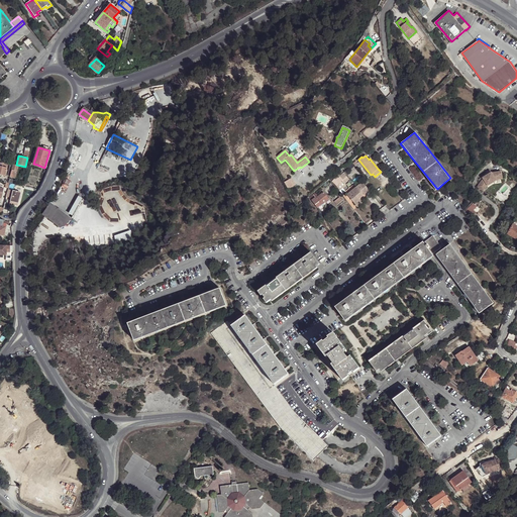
[(356,160),(352,164),(354,166),(356,169),(359,172),(364,169),(356,160)]
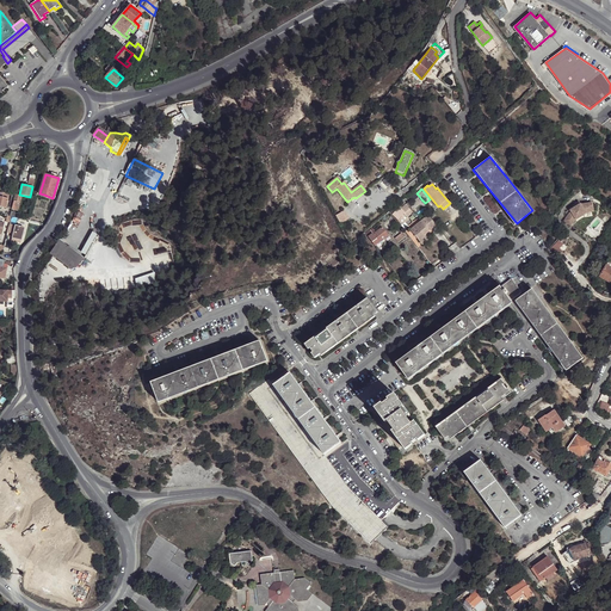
[(22,197),(22,196),(19,196),(16,195),(12,209),(18,210),(20,202),(22,197)]
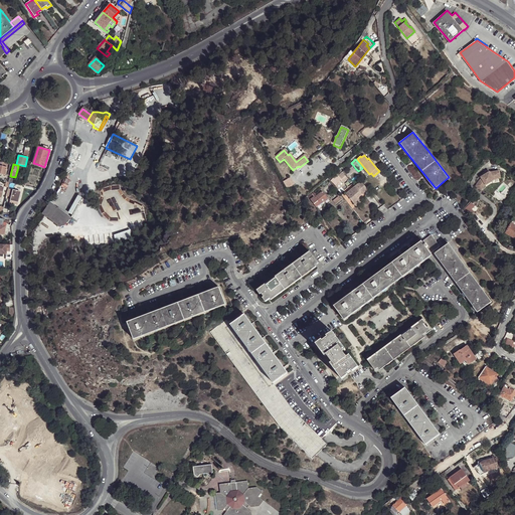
[(341,171),(330,180),(330,181),(331,180),(335,185),(340,181),(343,184),(346,181),(344,179),(346,177),(342,173),(345,170),(344,169),(341,171)]
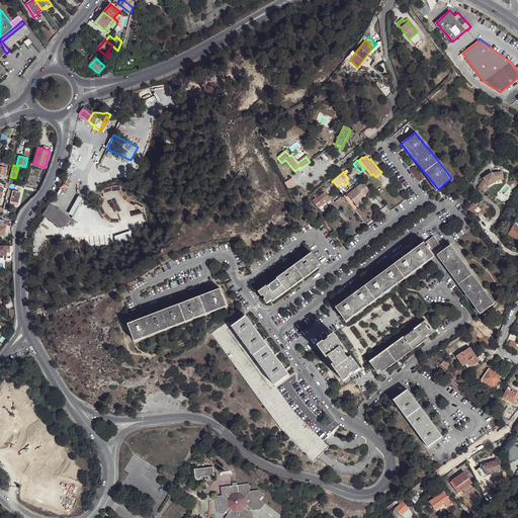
[(503,179),(502,171),(493,173),(492,172),(483,178),(484,180),(478,187),(484,191),(488,186),(489,187),(498,181),(497,180),(503,179)]
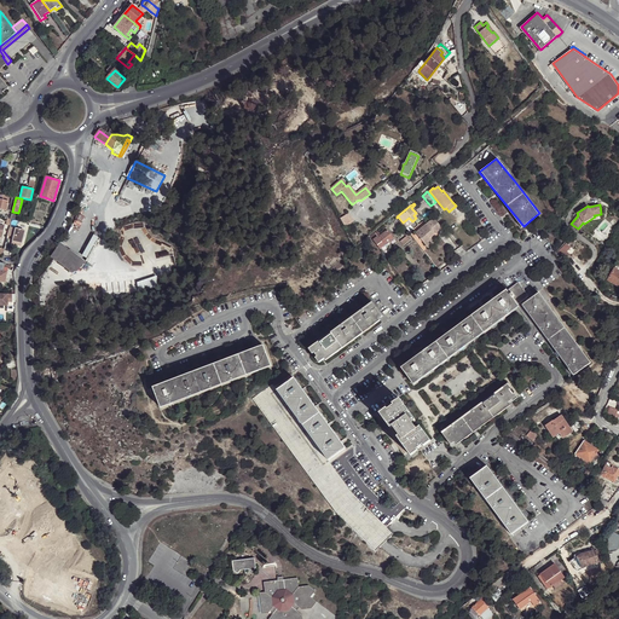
[(404,208),(395,215),(397,217),(410,206),(405,209),(404,208)]
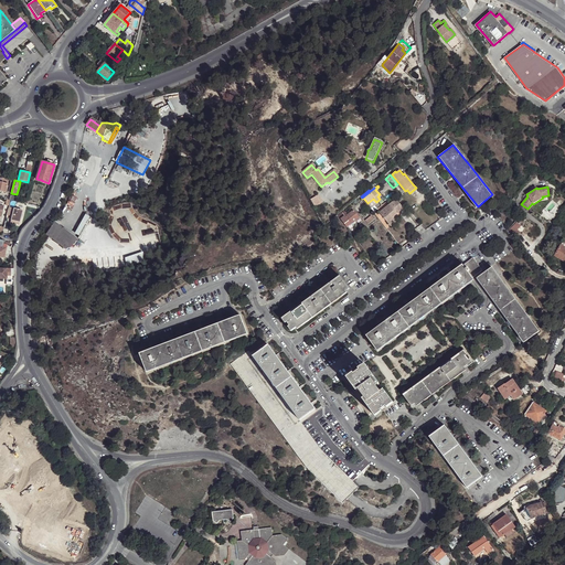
[(392,219),(394,216),(403,209),(396,200),(379,213),(388,224),(393,221),(392,219)]
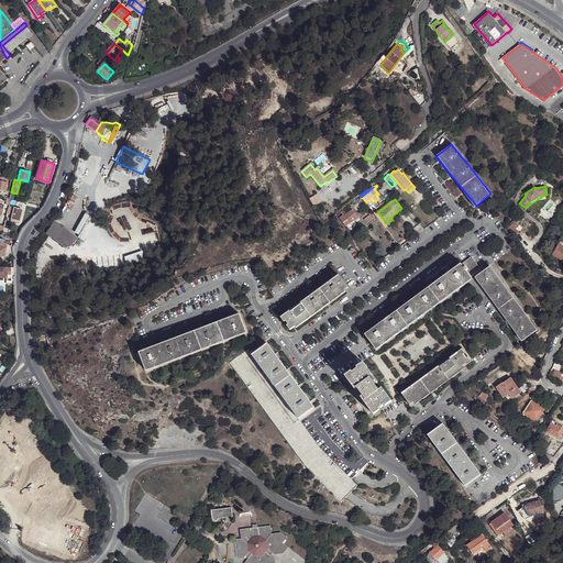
[(14,209),(12,216),(11,220),(20,222),(22,211),(14,209)]
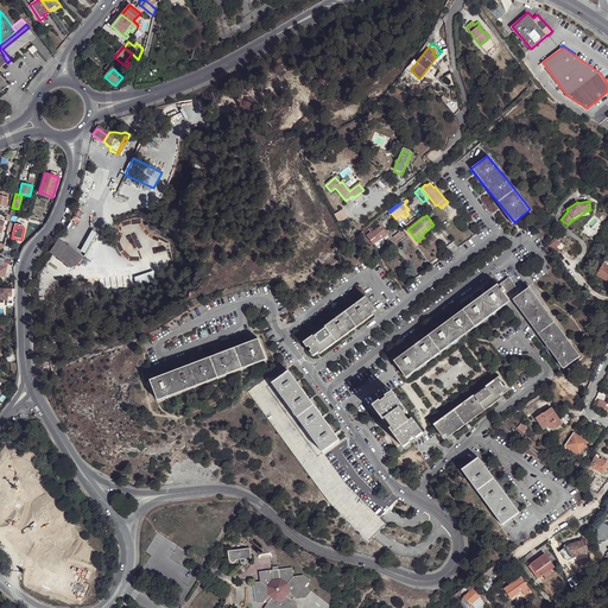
[(363,233),(373,245),(379,240),(386,235),(380,227),(373,233),(371,228),(363,233)]
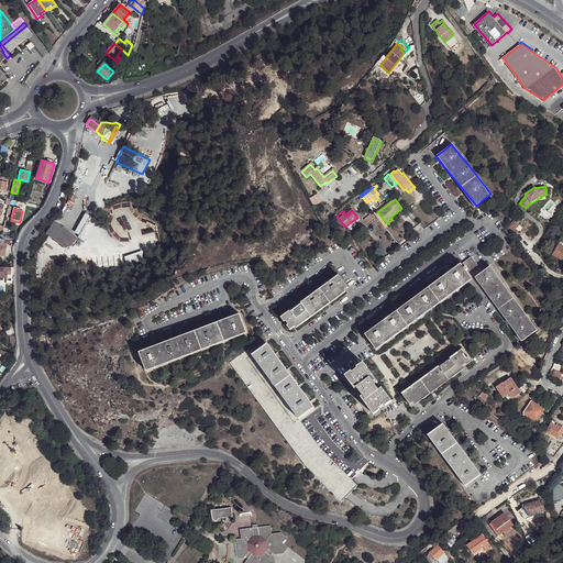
[(88,216),(78,234),(80,236),(91,218),(88,216)]
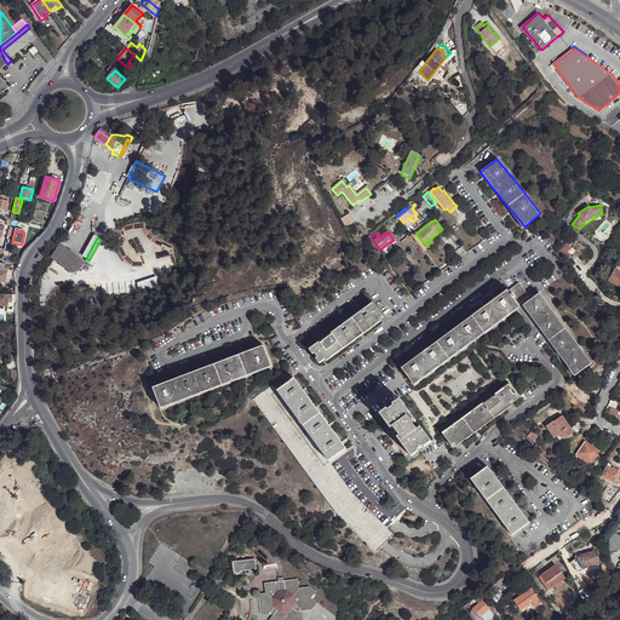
[(558,251),(562,257),(573,248),(567,244),(558,251)]
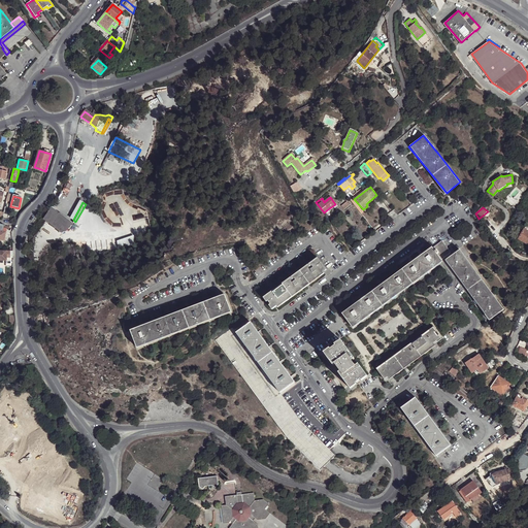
[(52,211),(72,227),(73,224),(54,209),(52,211)]
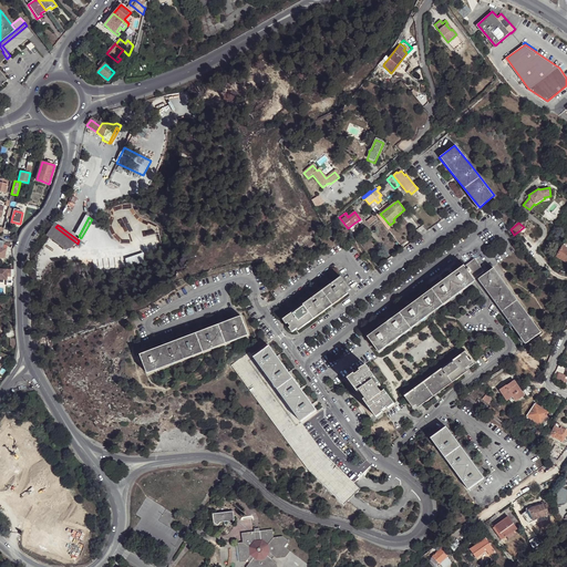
[(525,228),(521,234),(534,243),(540,233),(536,230),(527,225),(525,228)]
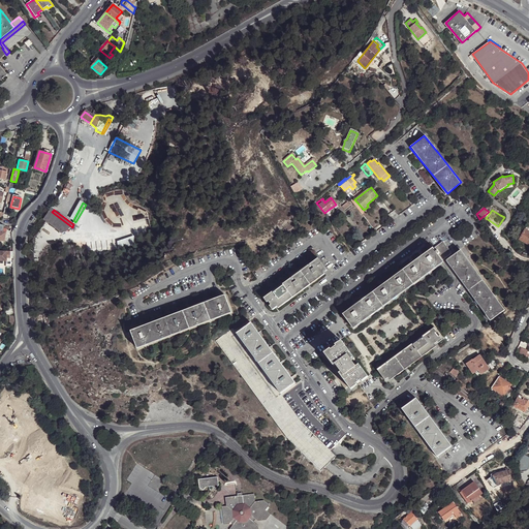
[(52,212),(47,222),(64,234),(68,232),(72,227),(52,212)]
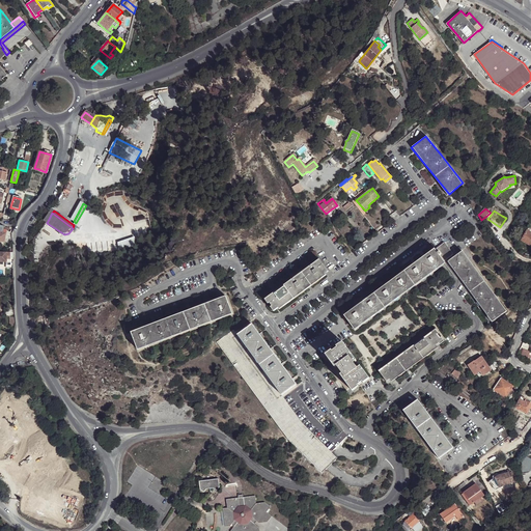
[(481,220),(483,224),(487,219),(492,214),(491,213),(481,220)]
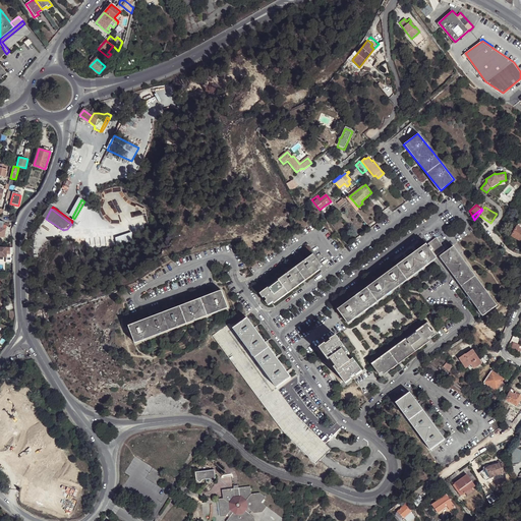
[(520,240),(520,228),(517,226),(512,235),(520,240)]
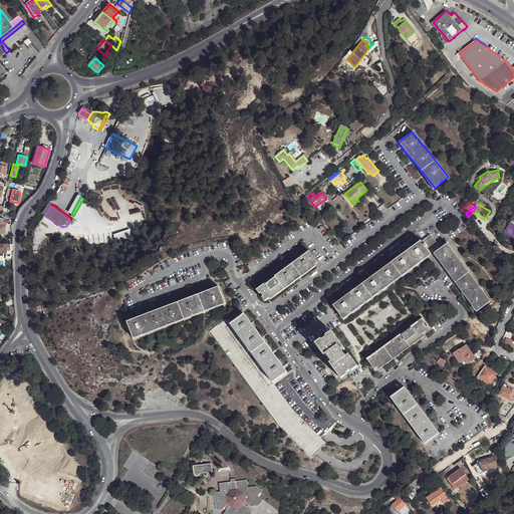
[(11,227),(6,227),(4,236),(12,237),(11,227)]
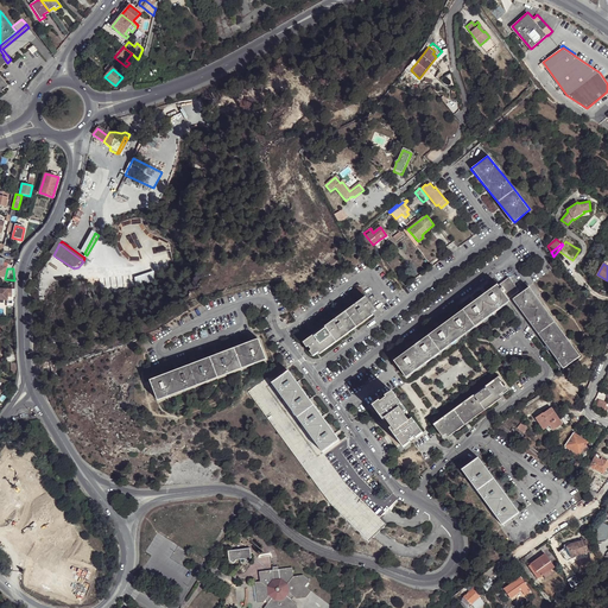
[(154,271),(135,277),(138,285),(157,279),(154,271)]
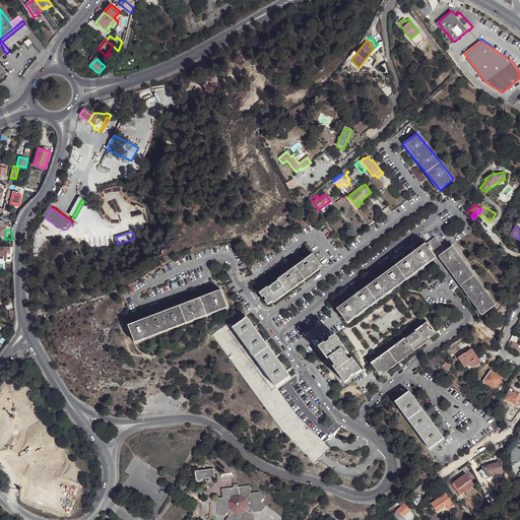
[(436,237),(426,244),(435,256),(444,249),(436,237)]
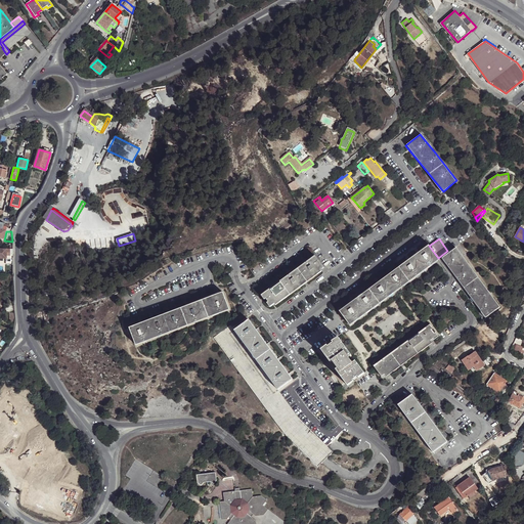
[(438,258),(429,246),(420,252),(418,254),(410,259),(408,261),(340,311),(350,325),(439,260),(438,258)]
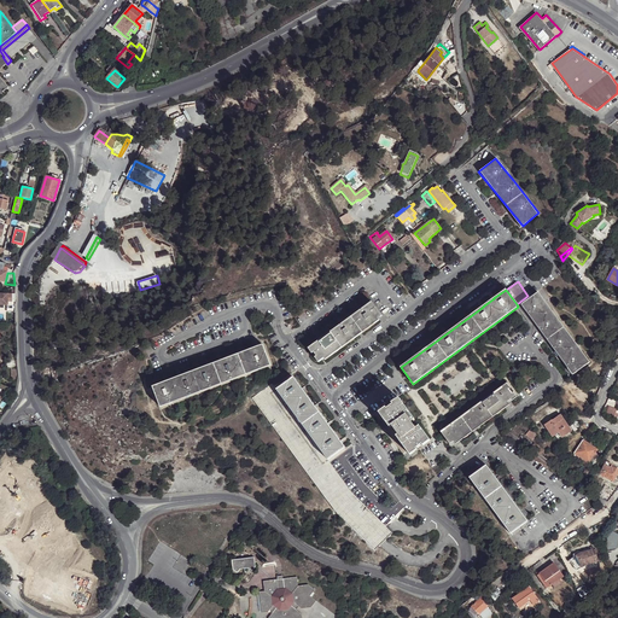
[(537,292),(520,305),(571,375),(588,363),(537,292)]
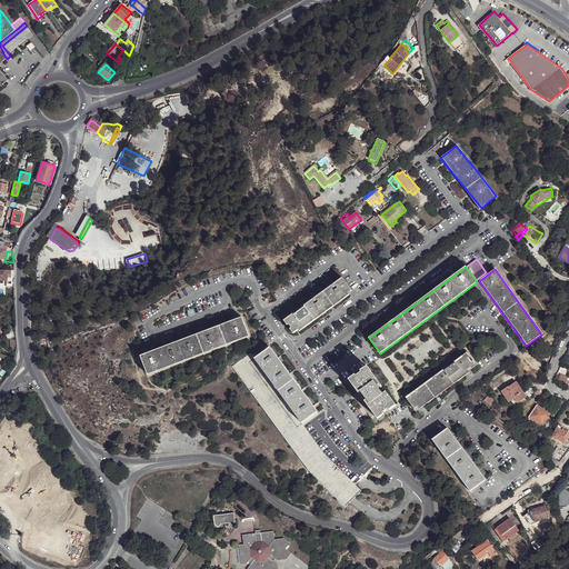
[(11,271),(0,271),(0,281),(7,281),(7,279),(11,279),(11,271)]
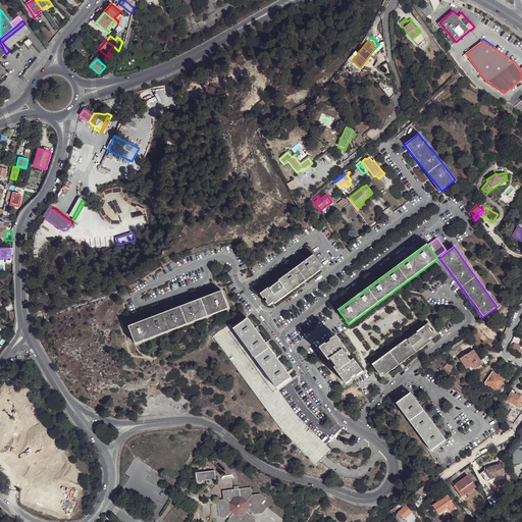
[(311,257),(319,269),(322,267),(314,255),(311,257)]
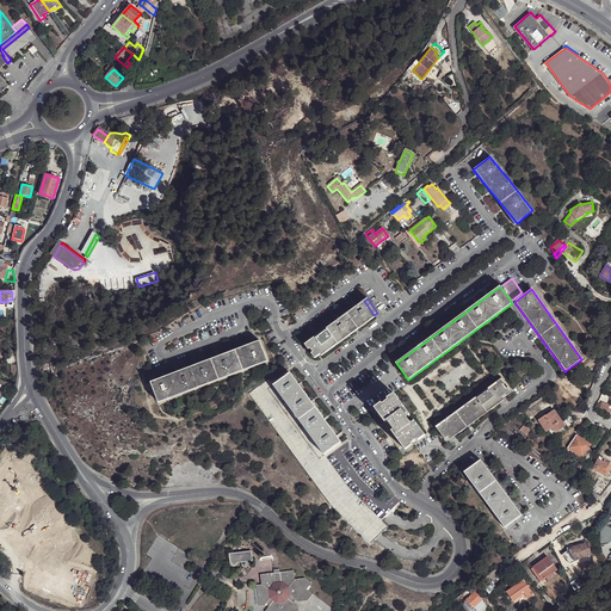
[(355,328),(374,315),(364,301),(353,309),(337,321),(349,333),(355,328)]
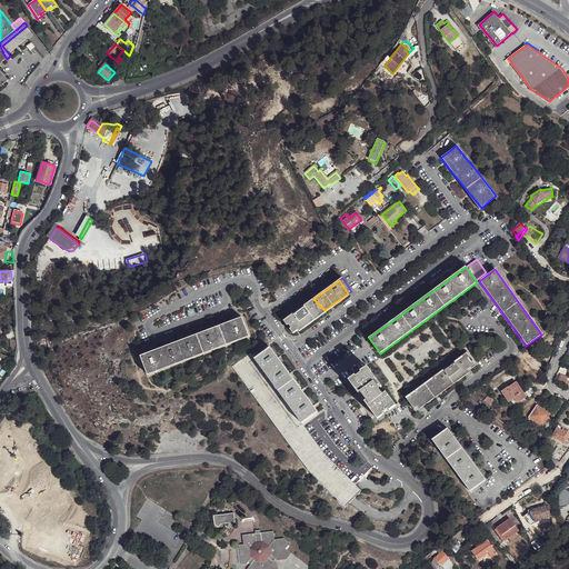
[(325,310),(327,311),(330,309),(349,295),(348,293),(330,306),(325,310)]
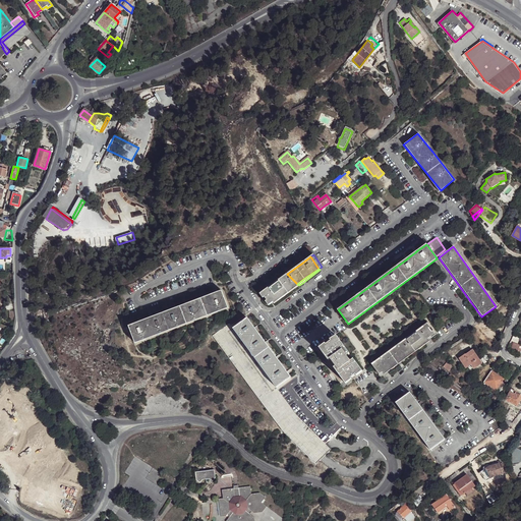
[(265,291),(273,302),(297,284),(287,274),(265,291)]
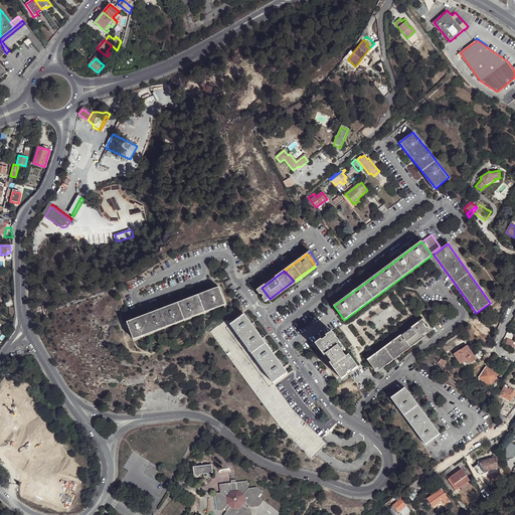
[(272,300),(296,282),(294,281),(270,299),(272,300)]
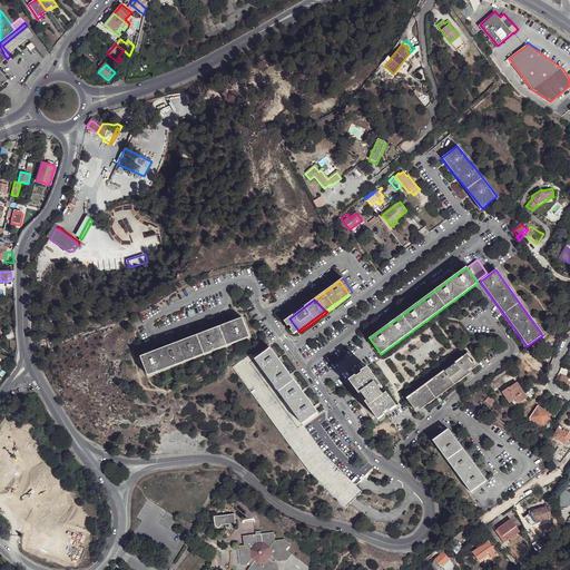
[(249,337),(243,318),(141,357),(148,376),(249,337)]
